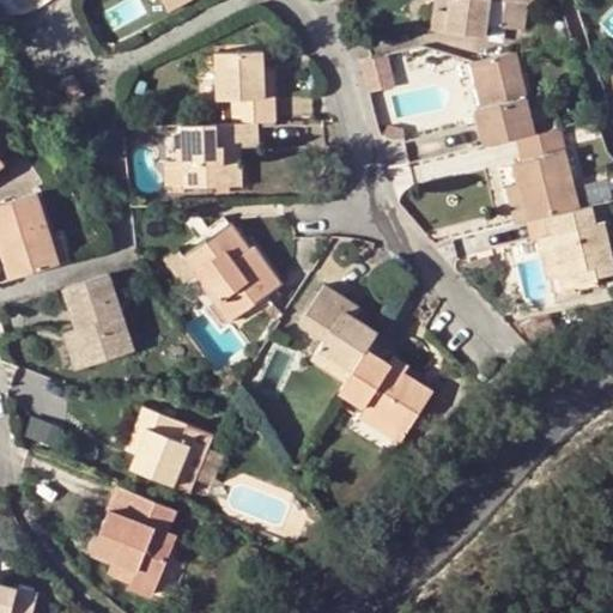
[(162,0),(168,10),(187,0),(162,0)]
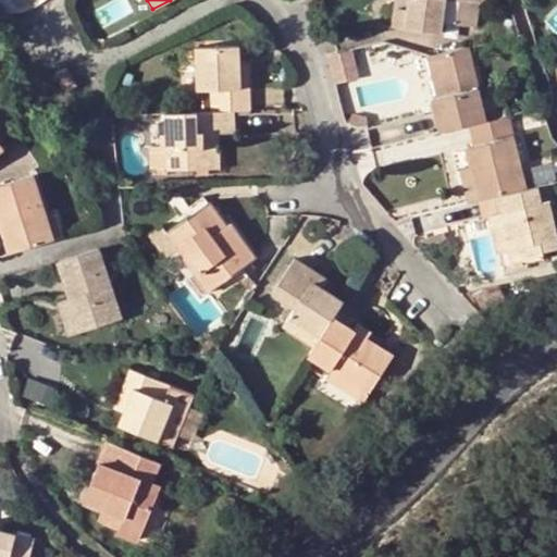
[(406,0),(406,7),(393,4),(391,26),(442,33),(446,1),(458,2),(455,26),(475,28),(479,4),(479,0),(406,0)]
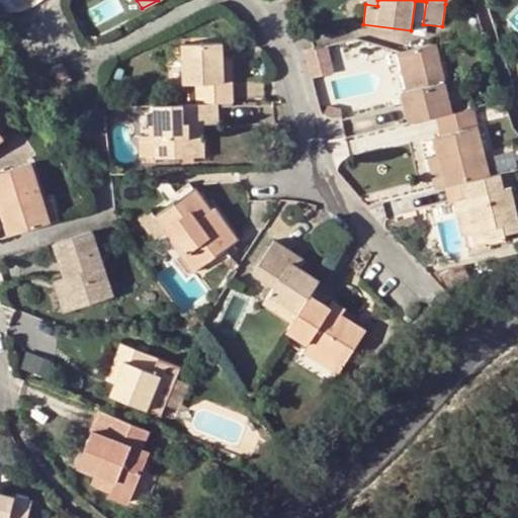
[(217,103),(233,102),(232,61),(223,61),(223,56),(222,42),(181,45),(183,84),(195,84),(196,104),(217,103)]
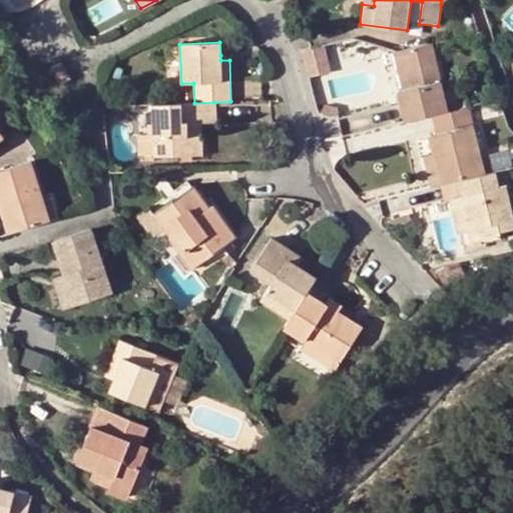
[(447,111),(431,43),(400,51),(408,88),(401,89),(396,91),(404,122),(433,115),(447,111)]
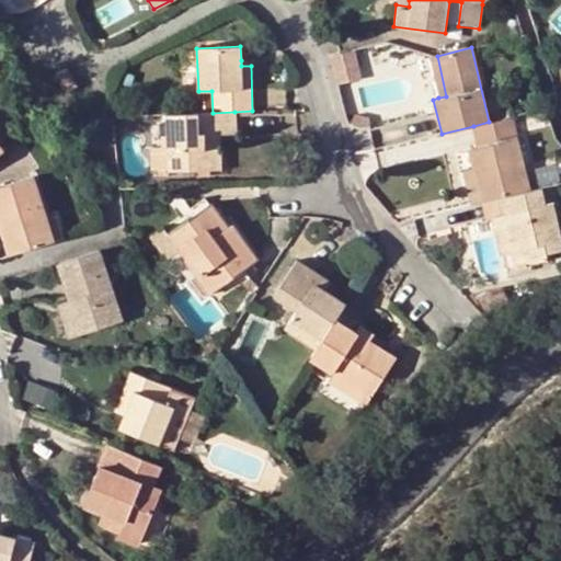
[(428,57),(427,57),(438,98),(446,96),(437,56),(428,57)]
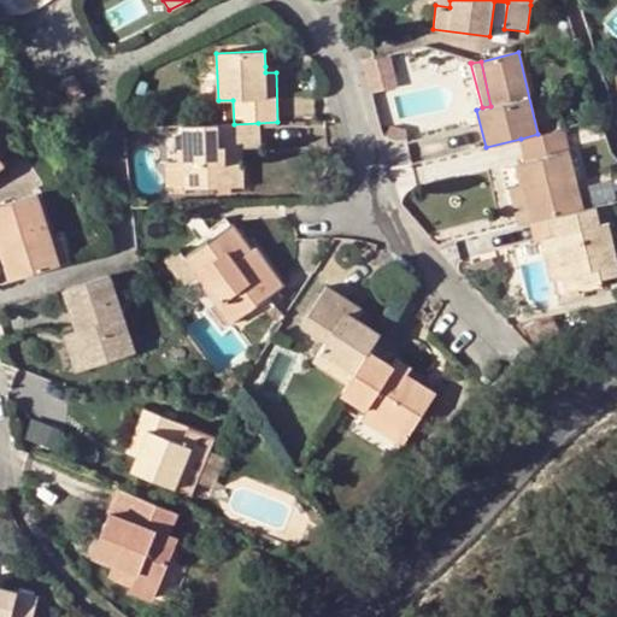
[(377,70),(382,89),(411,82),(406,63),(377,70)]
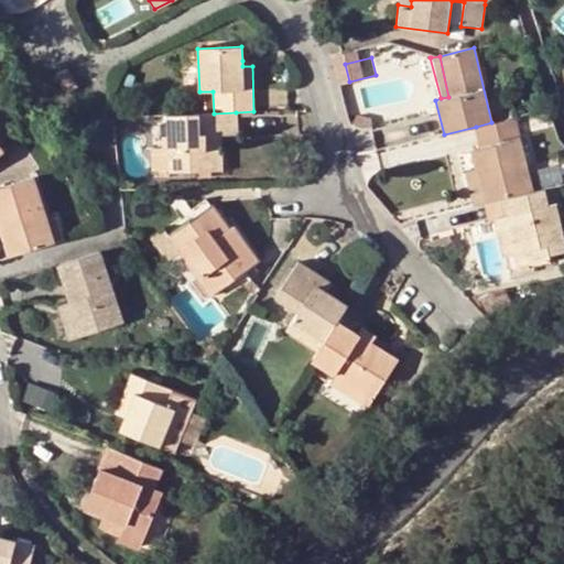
[(65,69),(55,75),(65,93),(75,86),(65,69)]
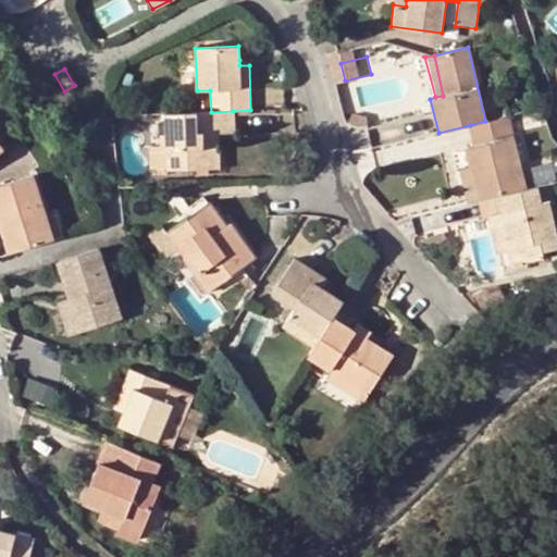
[(148,172),(166,170),(210,170),(209,148),(202,149),(202,133),(218,133),(234,132),(233,111),(211,112),(164,113),(165,147),(147,148),(148,172)]
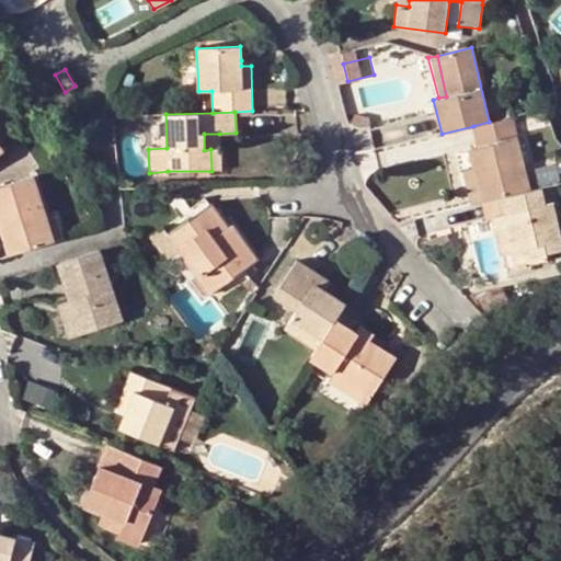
[(512,116),(489,122),(473,126),(478,147),(469,149),(474,171),(482,203),(488,203),(499,199),(507,197),(530,192),(512,116)]
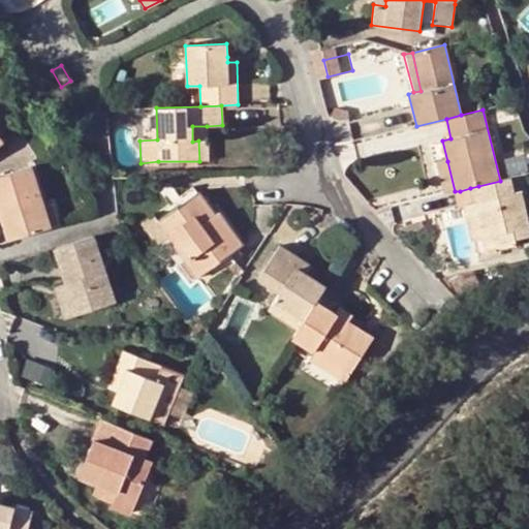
[(198,141),(199,161),(209,161),(207,126),(192,126),(192,142),(198,141)]
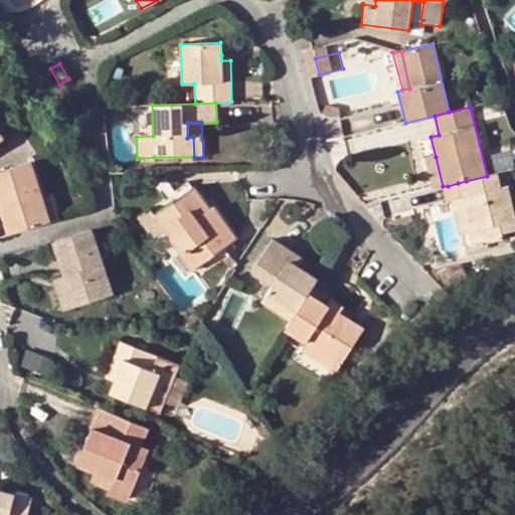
[(424,160),(432,189),(443,186),(436,157),(424,160)]
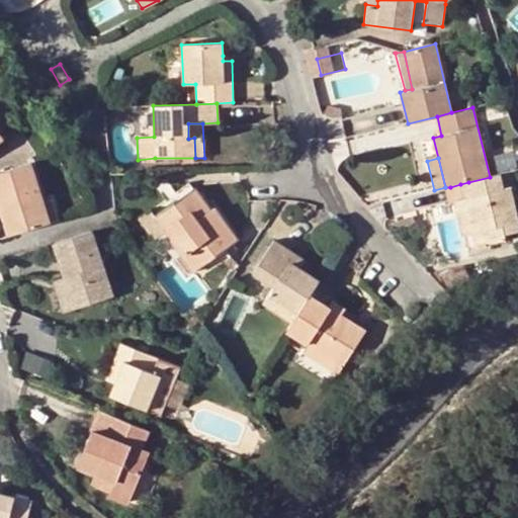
[(42,202),(29,162),(0,171),(0,214),(6,236),(49,222),(57,219),(52,199),(42,202)]
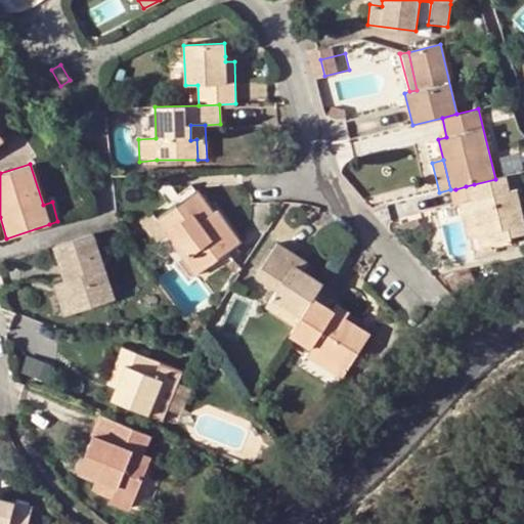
[(509,191),(506,177),(495,179),(474,184),(478,199),(470,200),(459,203),(467,238),(478,236),(485,234),(489,248),(510,244),(509,238),(523,234),(523,221),(517,190),(509,191)]
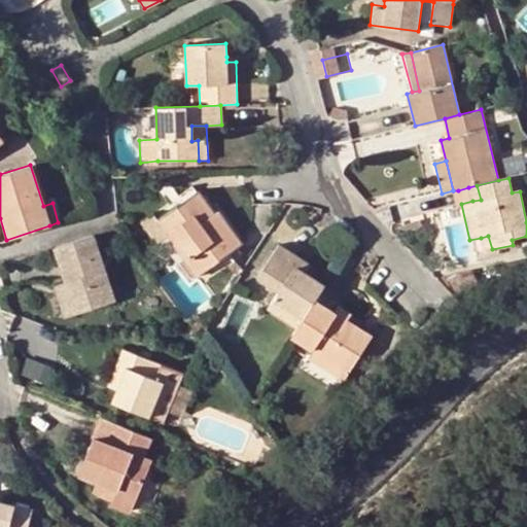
[(468,187),(458,190),(461,204),(472,201),(481,200),(477,185),(468,187)]
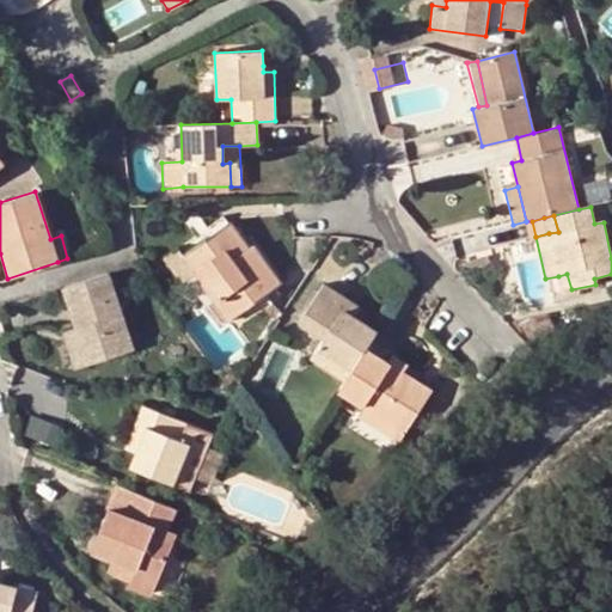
[(181,286),(195,276),(195,275),(201,271),(221,298),(214,303),(228,322),(280,285),(251,246),(246,250),(227,225),(182,256),(177,249),(161,261),(181,286)]
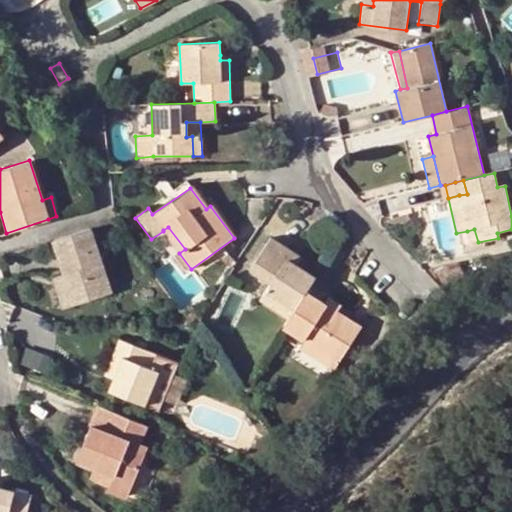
[(406,214),(386,220),(389,229),(409,223),(406,214)]
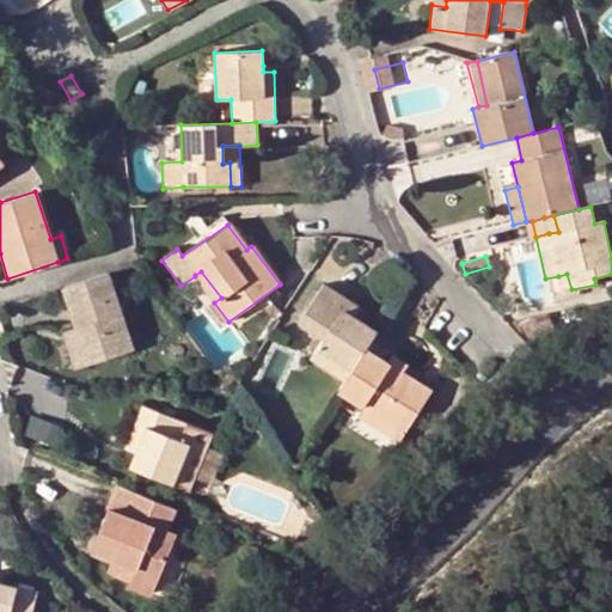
[(201,271),(195,275),(214,303),(221,298),(201,271)]
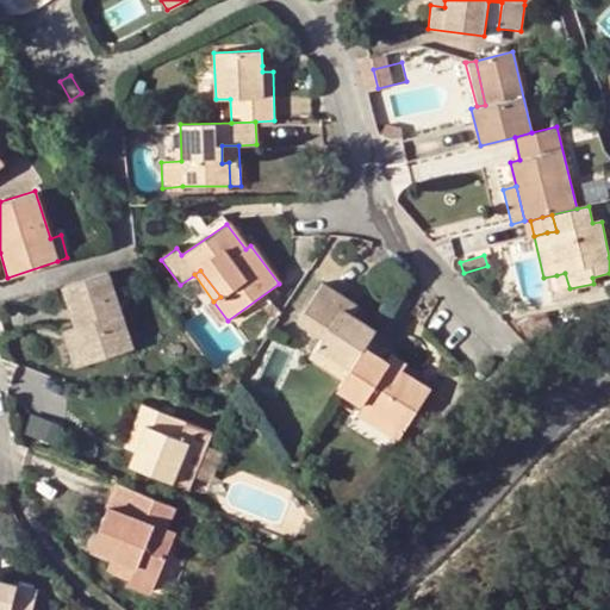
[(109,272),(61,287),(74,327),(86,363),(132,349),(109,272)]
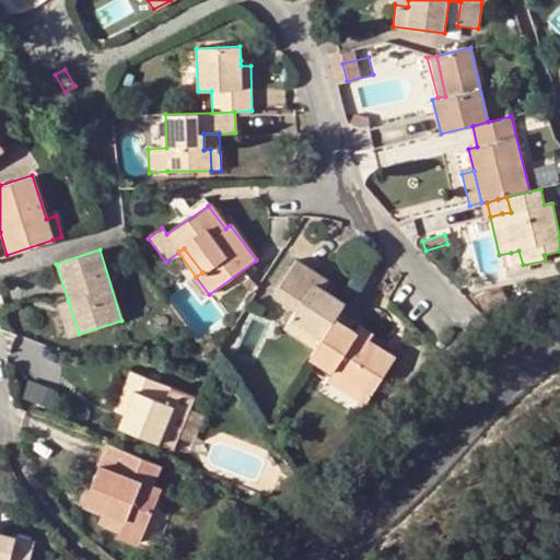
[(514,267),(523,265),(518,251),(511,253),(514,267)]
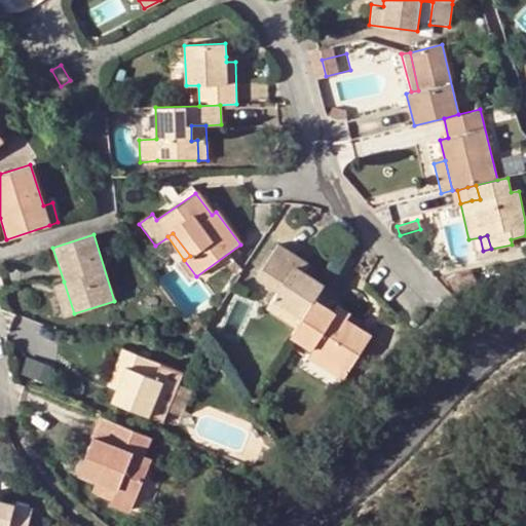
[(314,299),(324,286),(303,271),(294,266),(298,258),(277,245),(255,278),(276,293),(272,299),(302,318),(314,299)]
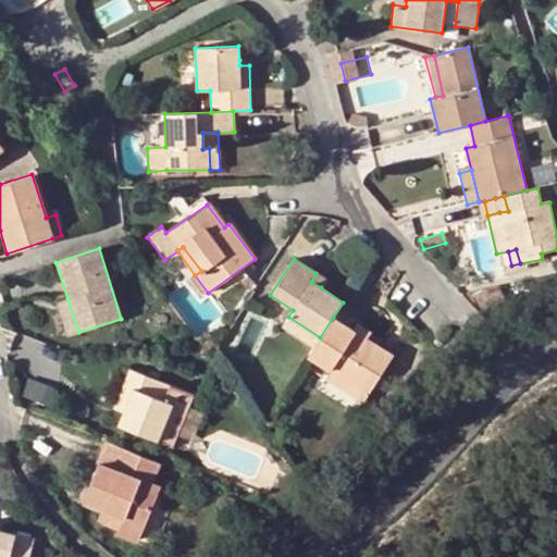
[(311,282),(321,287),(325,280),(316,273),(311,282)]
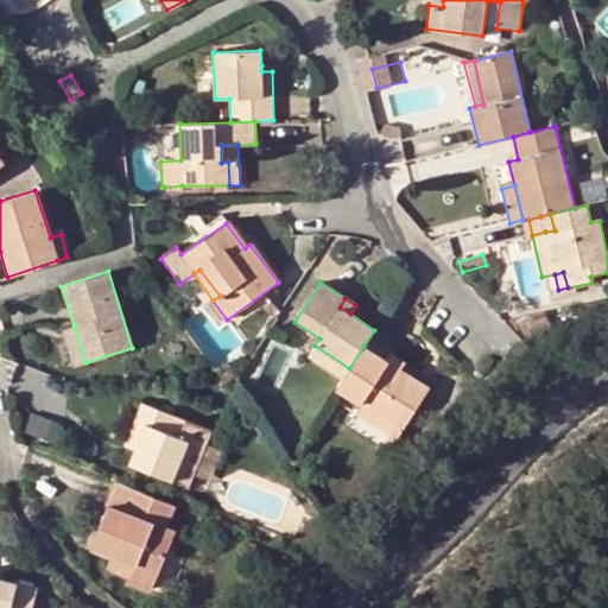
[(523,317),(536,337),(551,328),(542,312),(523,317)]
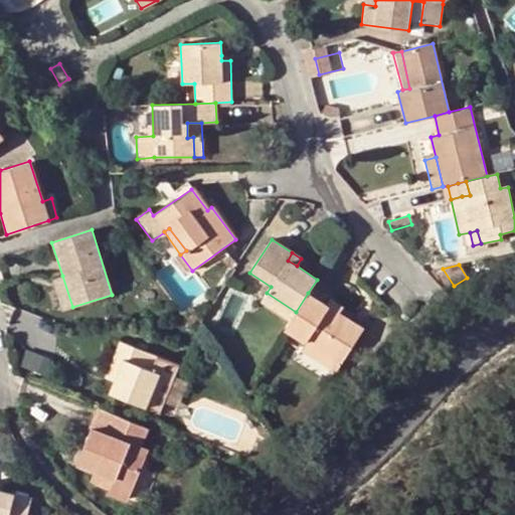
[(443,269),(431,272),(437,281),(440,279),(448,291),(454,286),(443,269)]
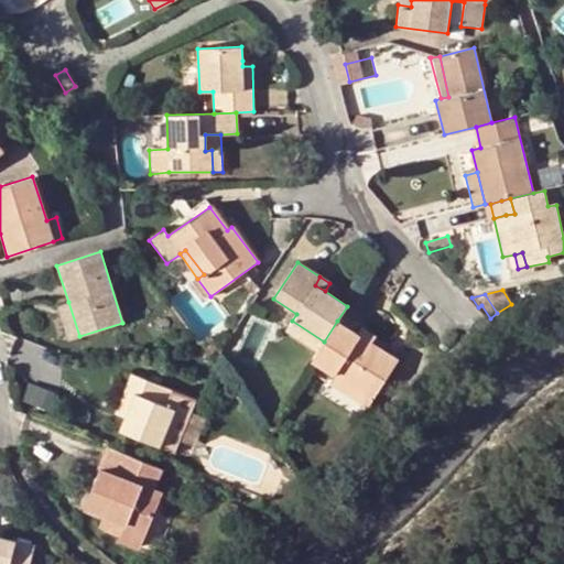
[(79,336),(68,302),(57,304),(68,339),(79,336)]
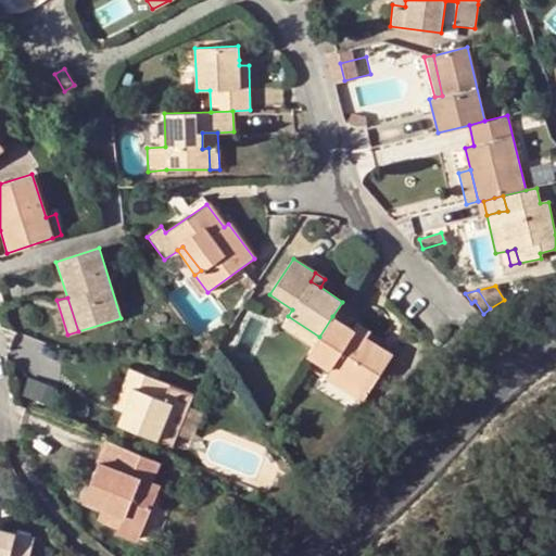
[(281,327),(313,346),(319,337),(288,316),(281,327)]
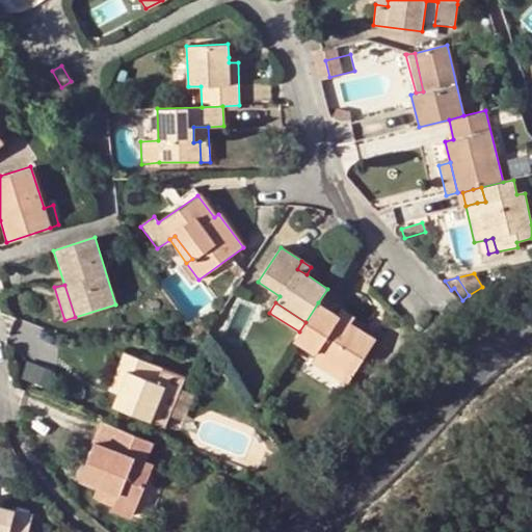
[(299,331),(293,341),(315,354),(350,377),(373,339),(351,323),(336,314),(318,302),(306,322),(299,331)]
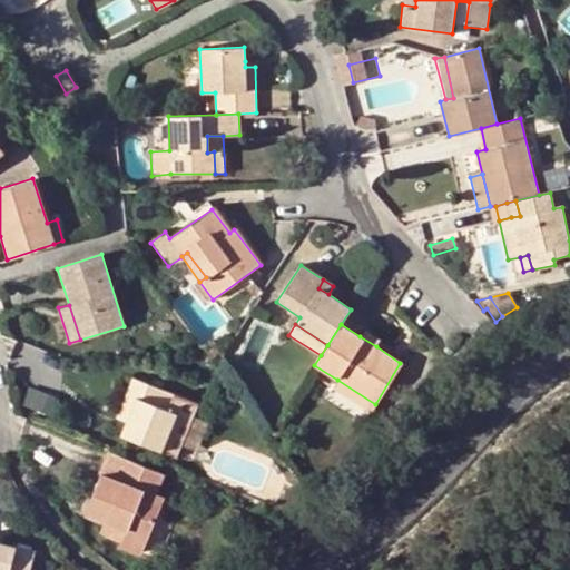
[(364,331),(360,336),(376,346),(380,341),(364,331)]
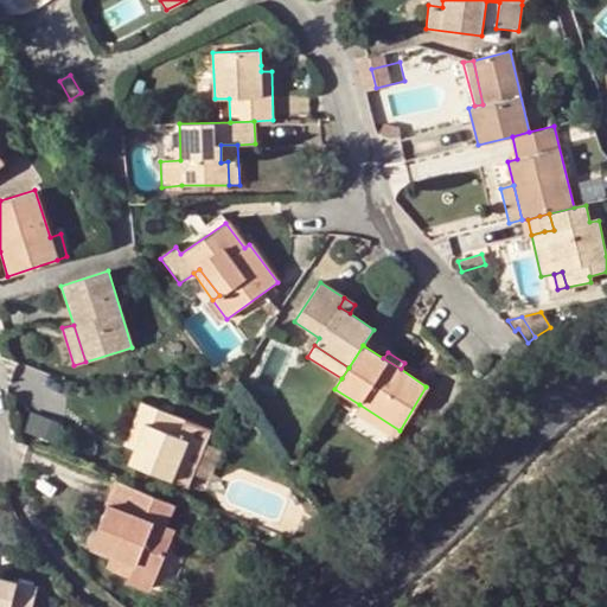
[(141,403),(134,420),(142,425),(138,436),(133,451),(128,464),(186,486),(205,442),(210,430),(183,420),(141,403)]
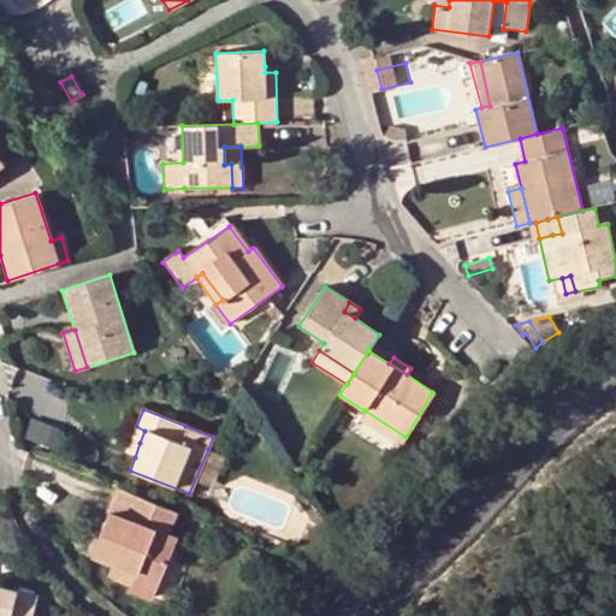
[(406,437),(365,410),(359,419),(400,446),(406,437)]
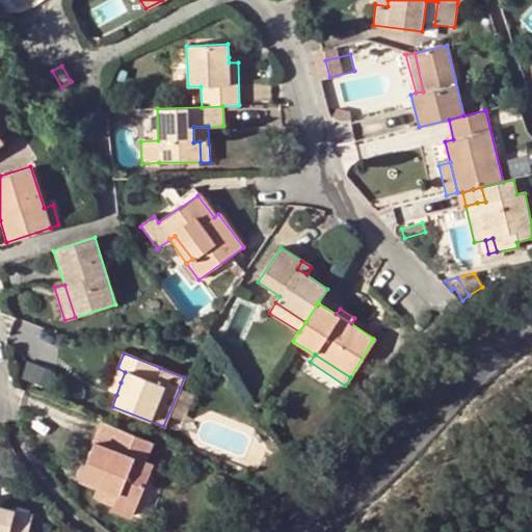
[(26,362),(19,378),(47,390),(54,374),(26,362)]
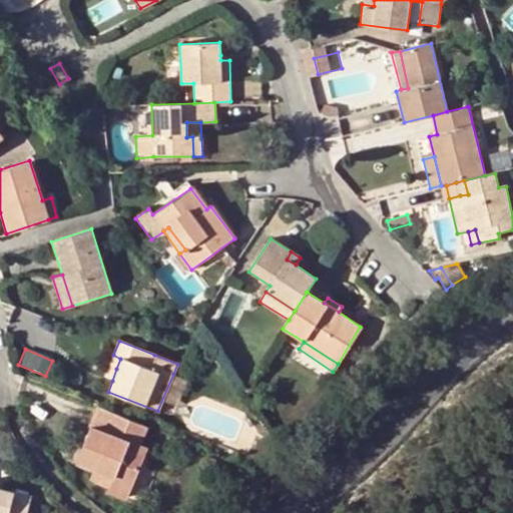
[(120,359),(113,355),(104,378),(112,381),(116,369),(120,359)]
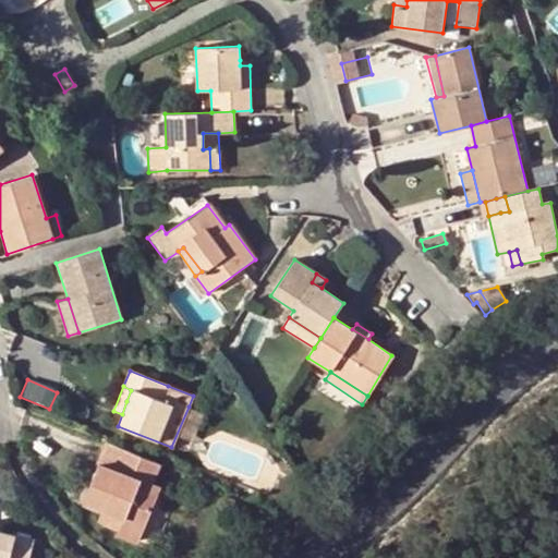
[(153,483),(159,465),(107,444),(83,504),(100,511),(123,520),(120,530),(118,535),(136,543),(159,486),(153,483)]
